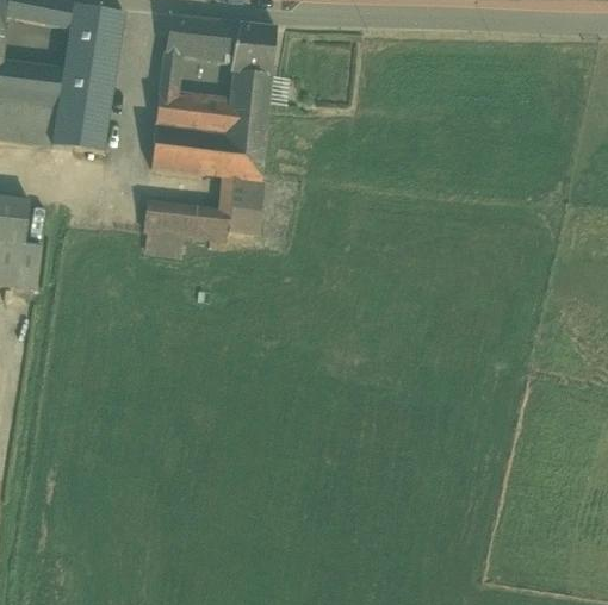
[(75,4),(55,0),(7,0),(6,16),(72,29),(75,4)]
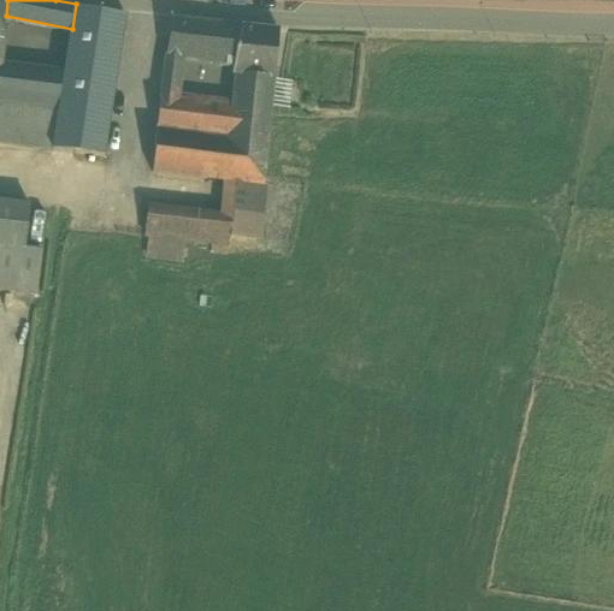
[(66,69),(54,147),(105,154),(127,11),(76,4),(72,29),(66,69)]
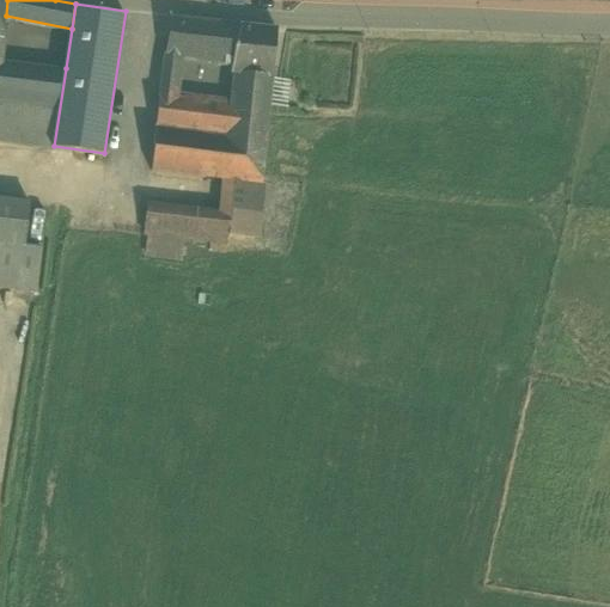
[(232,66),(241,24),(172,17),(165,60),(176,61),(177,55),(232,66)]
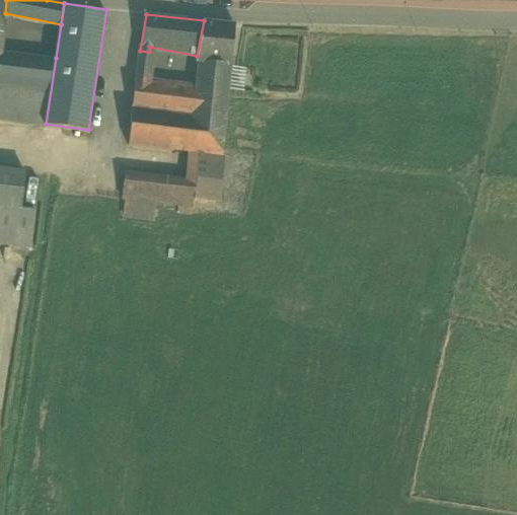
[(235,24),(204,20),(197,56),(197,61),(201,61),(231,64),(235,24)]
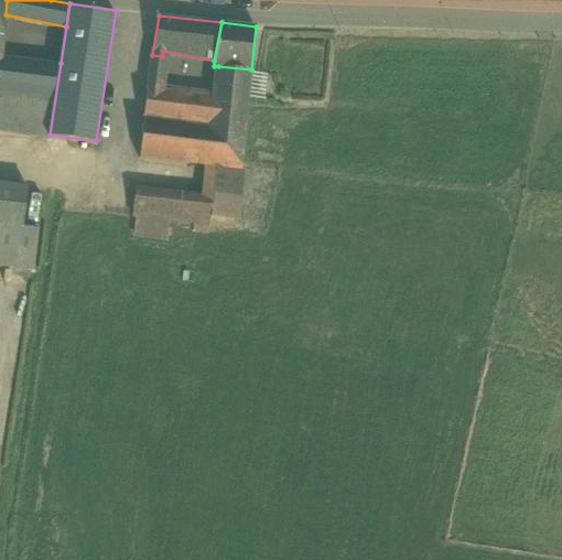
[(4,28),(0,27),(0,128),(50,135),(61,63),(1,55),(4,28)]
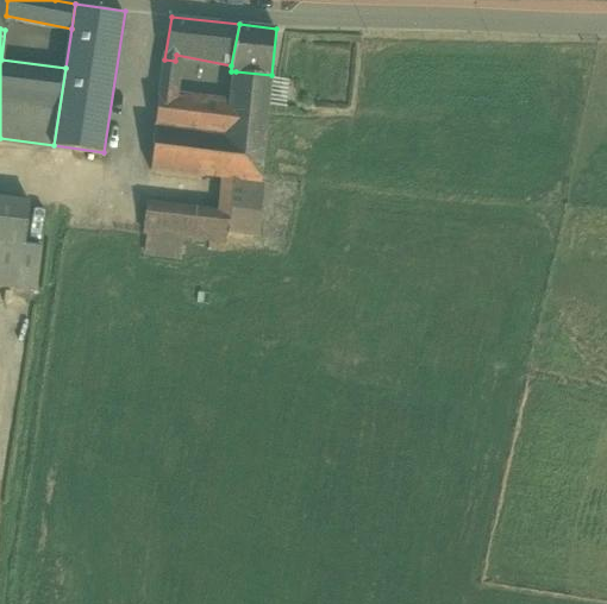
[(271,75),(236,71),(232,100),(176,93),(177,83),(161,81),(151,167),(221,176),(261,181),(271,75)]
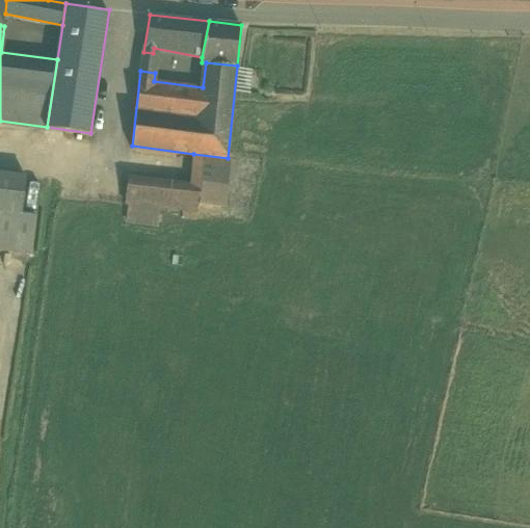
[(245,67),(244,88),(257,88),(257,67),(245,67)]
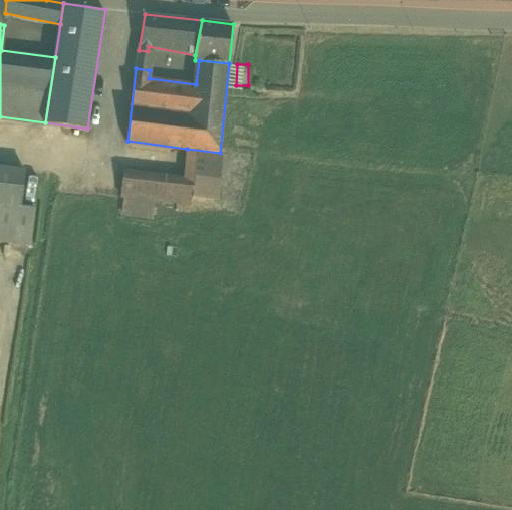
[(220,153),(187,149),(184,178),(122,170),(120,195),(176,201),(176,207),(191,209),(193,195),(215,198),(220,153)]
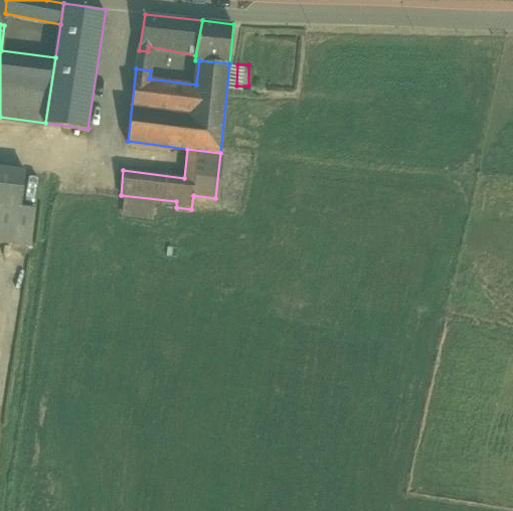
[(26,170),(0,167),(0,240),(31,245),(36,208),(22,206),(26,170)]
